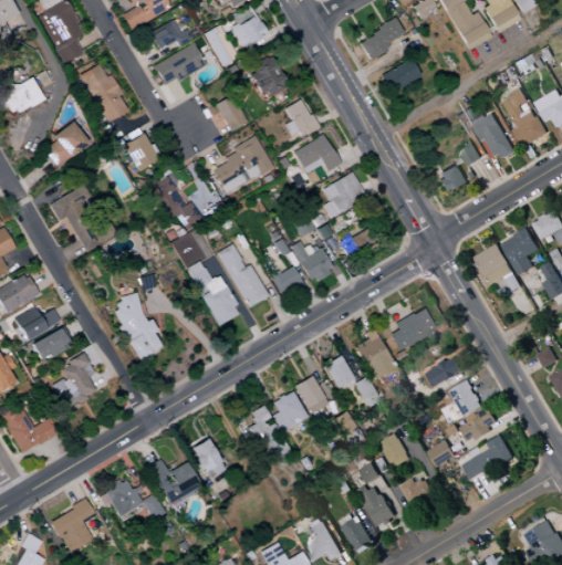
[(6,20),(19,14),(11,0),(0,0),(0,40),(12,34),(6,20)]
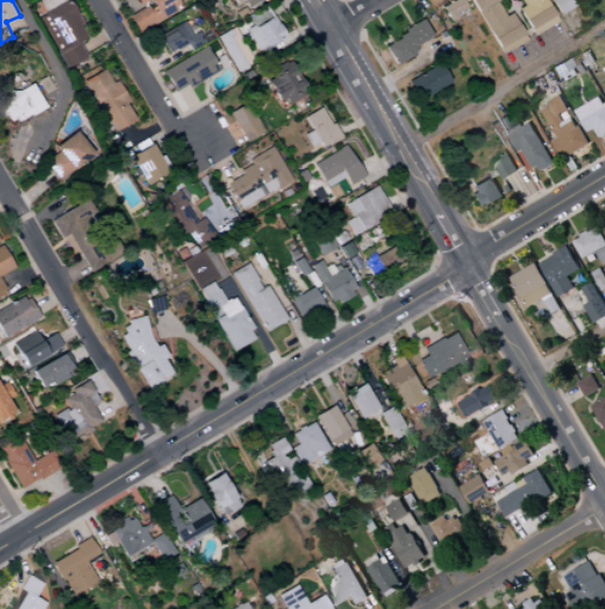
[(91,57),(82,41),(89,37),(70,0),(66,2),(64,0),(41,0),(37,2),(70,68),(91,57)]
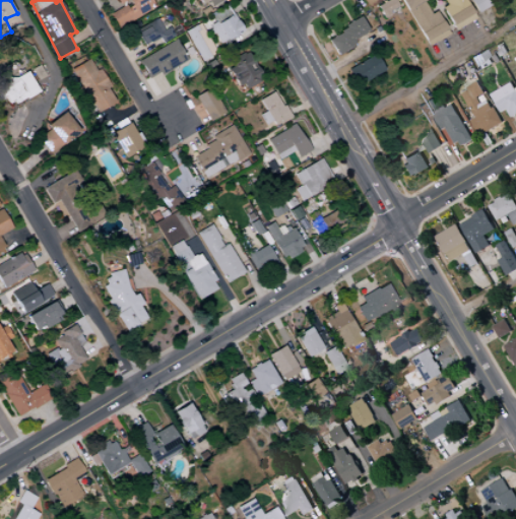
[(157,7),(154,0),(120,0),(123,7),(112,12),(120,27),(157,7)]
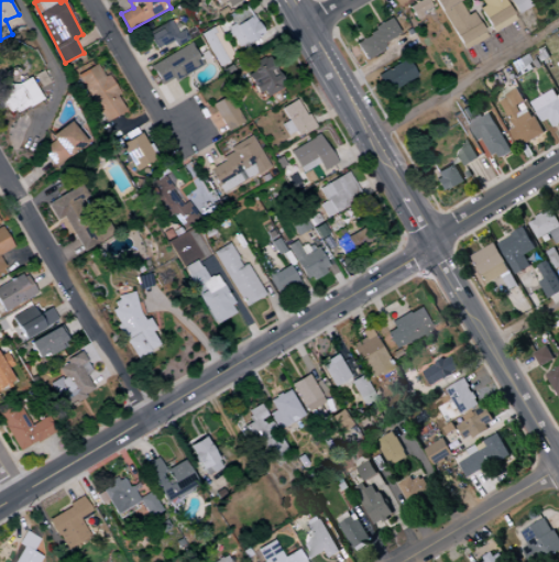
[(416,18),(434,11),(428,0),(422,0),(410,4),(416,18)]
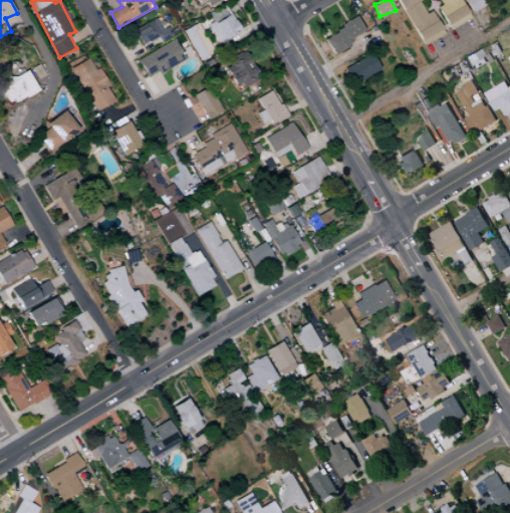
[(446,34),(434,10),(427,13),(421,0),(400,0),(416,32),(418,31),(425,45),(446,34)]
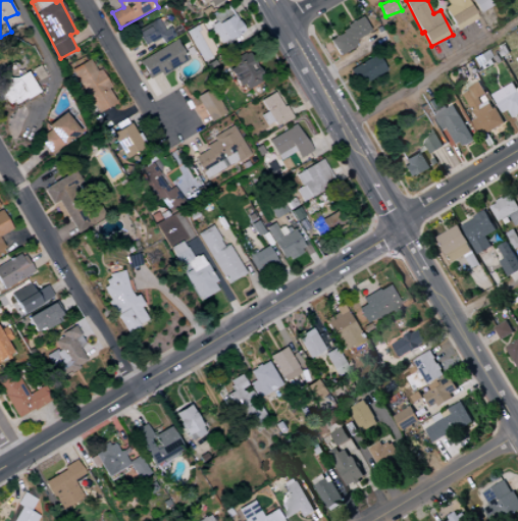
[(447,0),(450,5),(446,7),(450,14),(470,5),(467,0),(447,0)]
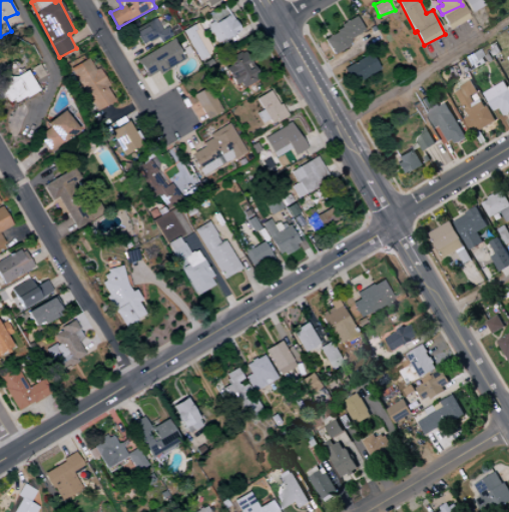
[(467,0),(473,12),(487,4),(485,0),(467,0)]
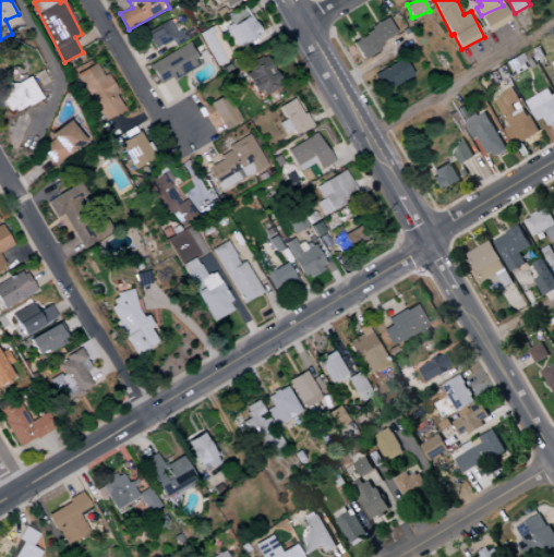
[(482,17),(491,33),(514,19),(505,4),(482,17)]
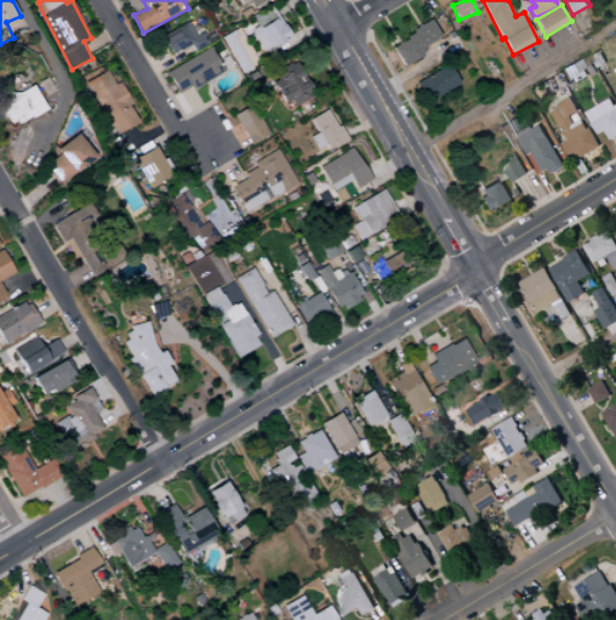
[(254,29),(264,51),(294,37),(283,15),(254,29)]
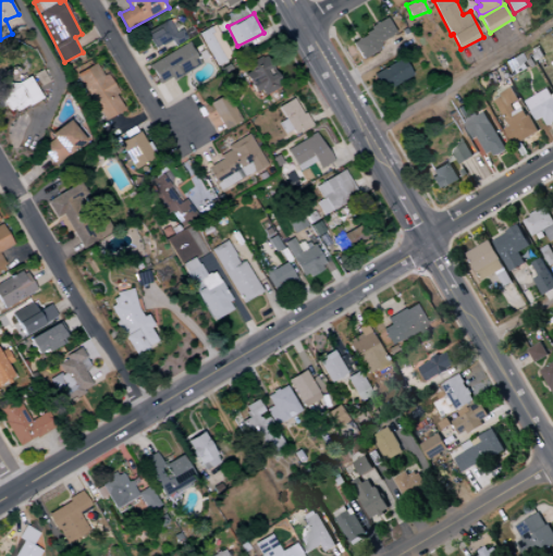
[(189,38),(184,27),(176,32),(171,20),(148,31),(157,47),(173,39),(175,45),(189,38)]
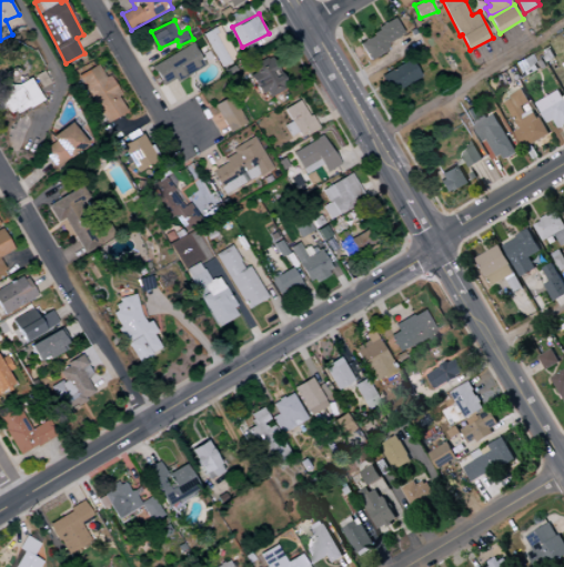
[(360,38),(369,59),(390,50),(386,42),(404,34),(399,21),(360,38)]
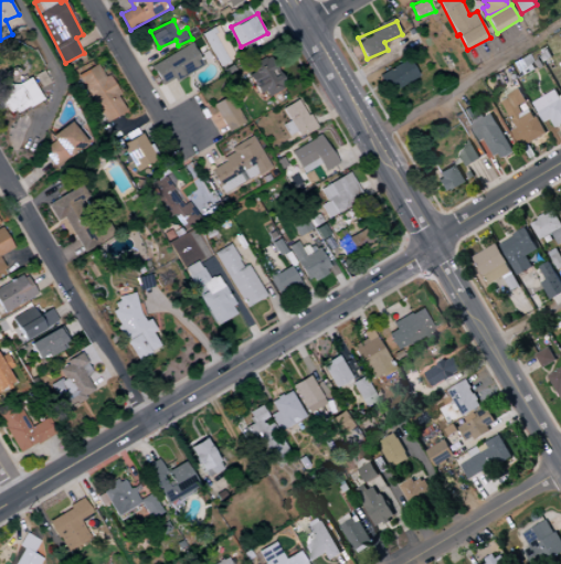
[(237,56),(220,24),(203,34),(221,66),(237,56)]
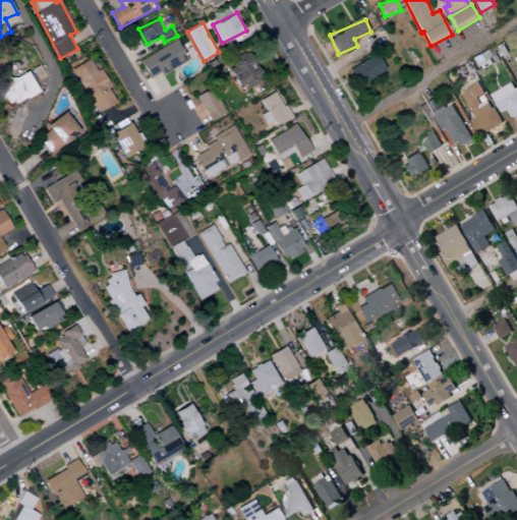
[(141,57),(151,78),(188,61),(179,41),(141,57)]
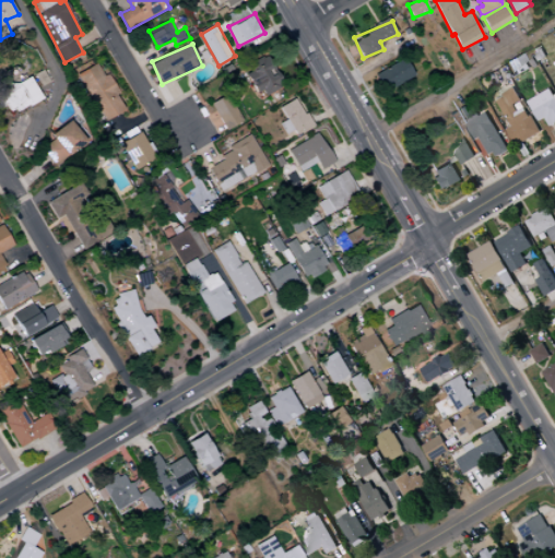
[(533,70),(526,54),(509,61),(517,76),(533,70)]
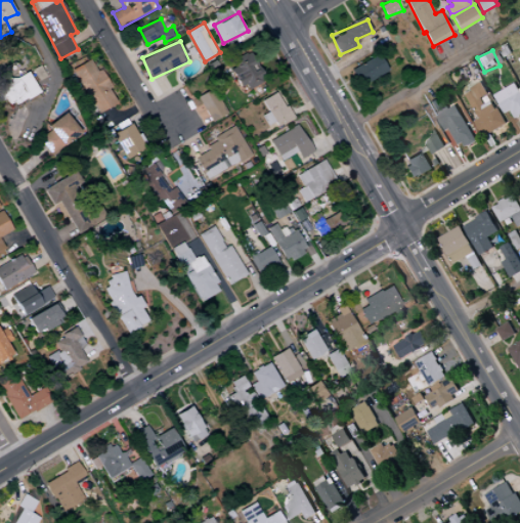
[(247,91),(267,80),(252,53),(235,62),(241,72),(236,74),(247,91)]
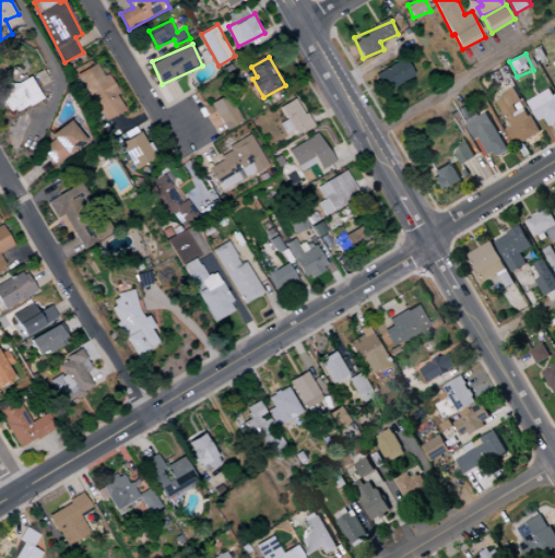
[(386,90),(415,76),(406,59),(378,72),(386,90)]
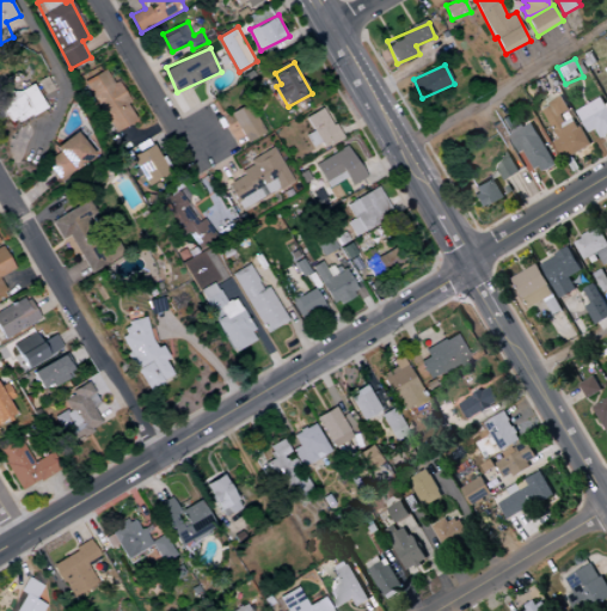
[(87,79),(112,133),(138,122),(112,67),(87,79)]
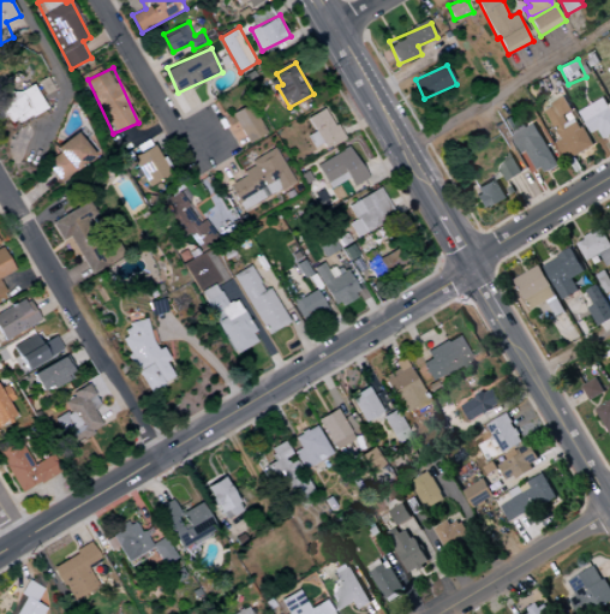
[(40,81),(47,94),(57,89),(49,76),(40,81)]
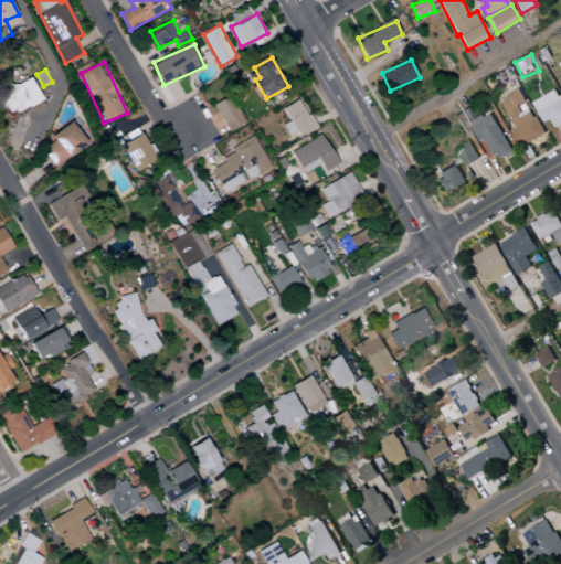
[(43,98),(31,75),(7,88),(0,76),(0,108),(8,105),(12,115),(43,98)]
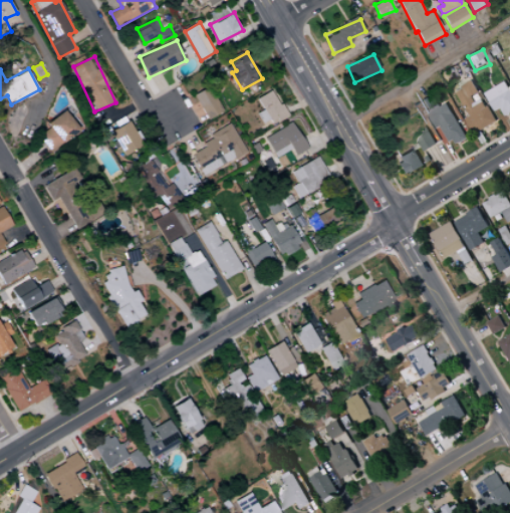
[(459,90),(473,116),(470,118),(478,134),(499,121),(477,80),(459,90)]
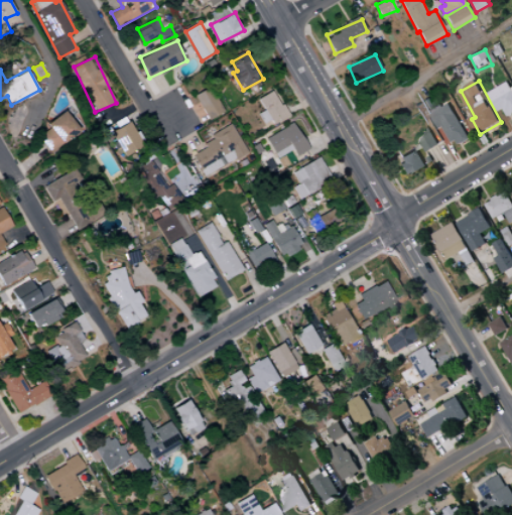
[(511,82),(490,93),(500,111),(506,108),(510,116),(511,115),(511,82)]
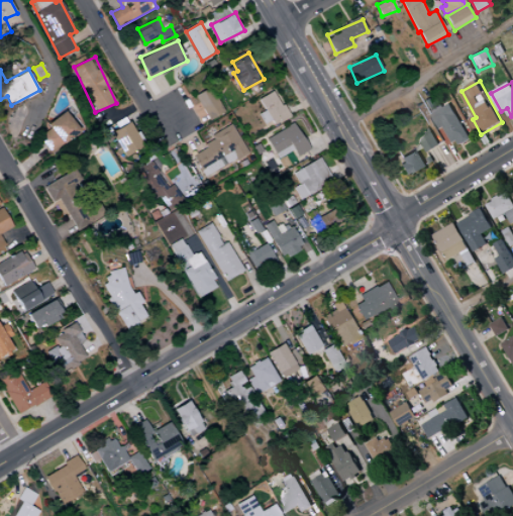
[(210,119),(225,111),(211,87),(196,95),(210,119)]
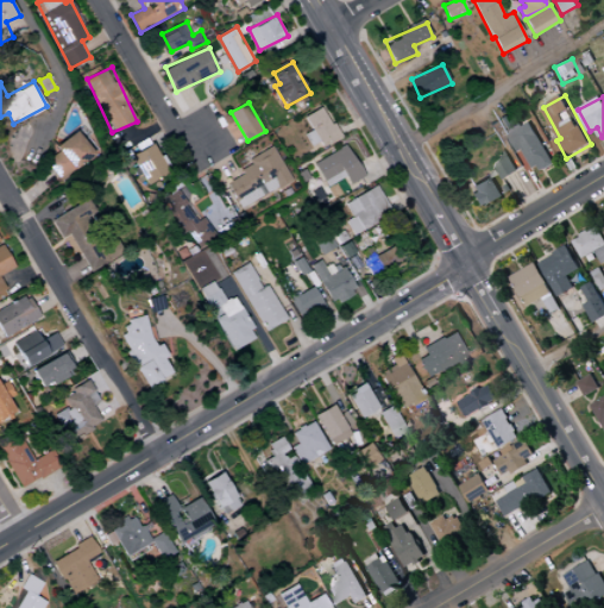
[(314,130),(306,133),(312,145),(320,140),(323,146),(341,137),(325,106),(306,117),(314,130)]
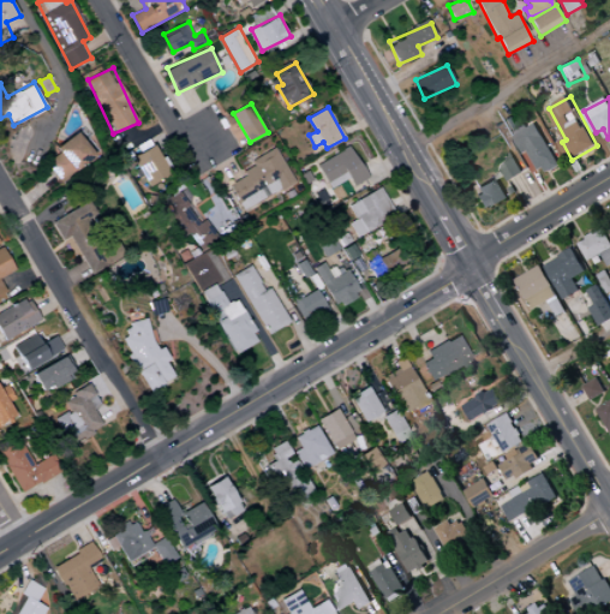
[(538,121),(525,129),(516,114),(506,120),(526,155),(531,151),(544,174),(563,164),(538,121)]
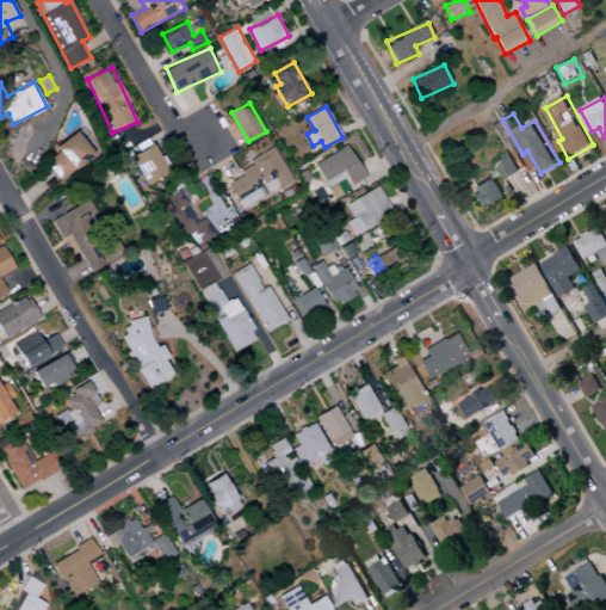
[(55,147),(60,152),(47,162),(61,180),(94,154),(76,131),(55,147)]
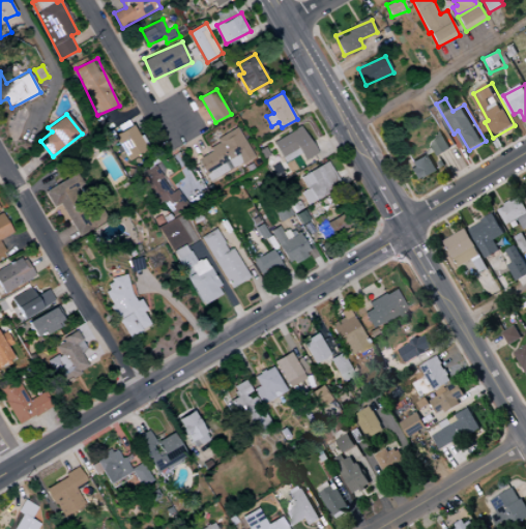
[(126,160),(146,151),(136,125),(115,134),(126,160)]
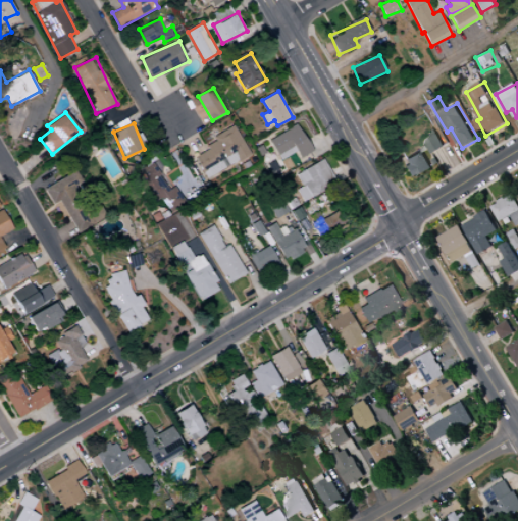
[(251,155),(236,124),(213,136),(217,144),(196,155),(206,176),(251,155)]
